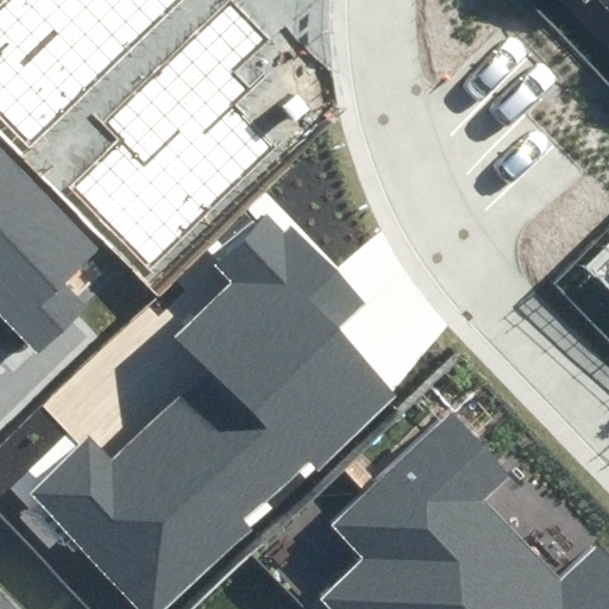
[(13,0),(0,13),(0,111),(31,143),(176,0),(13,0)]
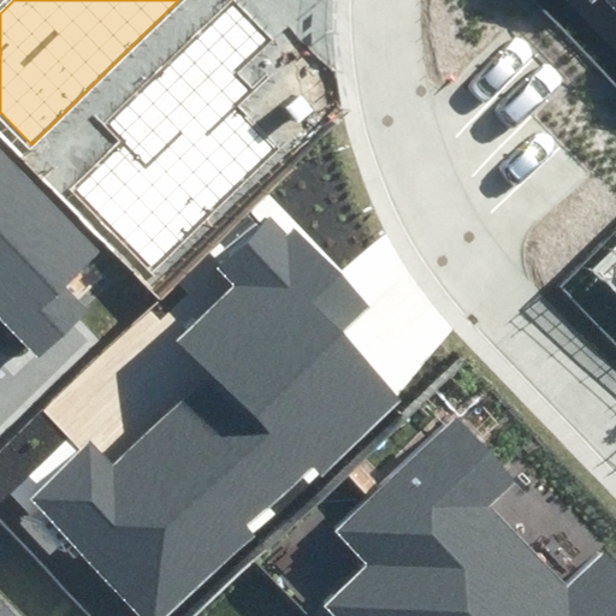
[(278,35),(240,0),(230,0),(110,125),(123,140),(73,190),(157,270),(271,149),(234,113),(254,92),(238,76),(278,35)]
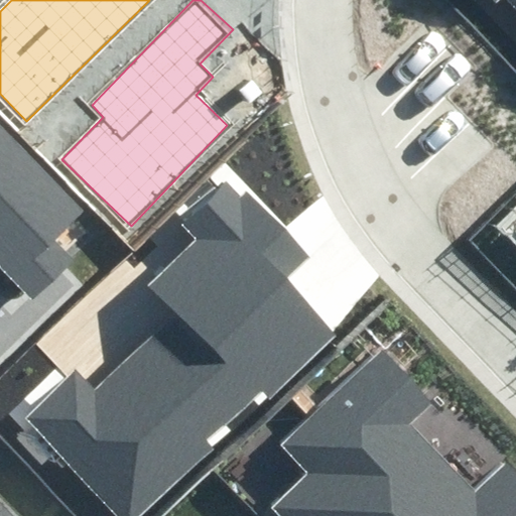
[(515,0),(488,0),(515,28),(515,0)]
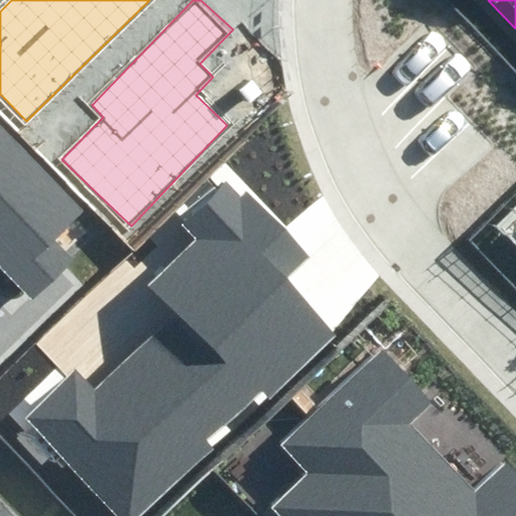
[(0,269),(31,302),(74,262),(57,245),(93,212),(0,113),(0,269)]
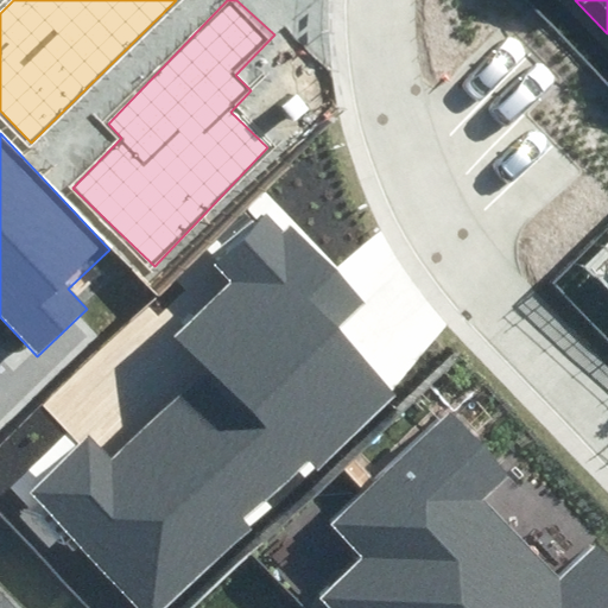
[(361,301),(271,210),(217,263),(235,280),(178,337),(203,362),(112,453),(88,428),(21,493),(135,607),(164,607),(385,390),(328,334),(361,301)]
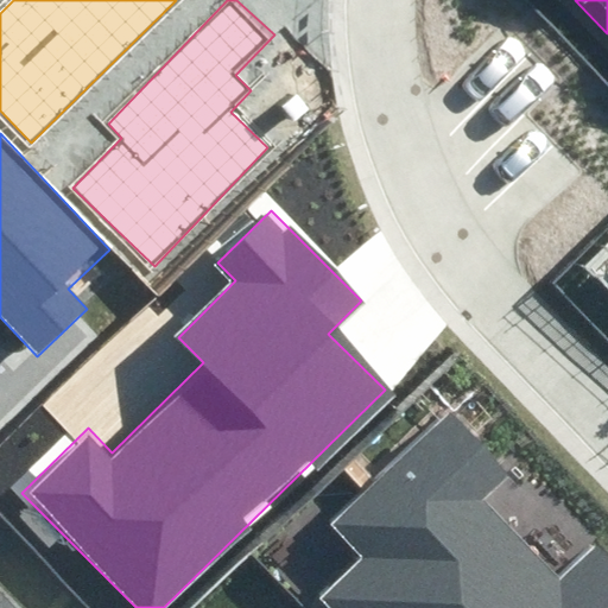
[(531,462),(457,386),(312,525),(348,562),(310,599),(318,607),(607,607),(607,557),(591,540),(563,568),(494,496),(531,462)]
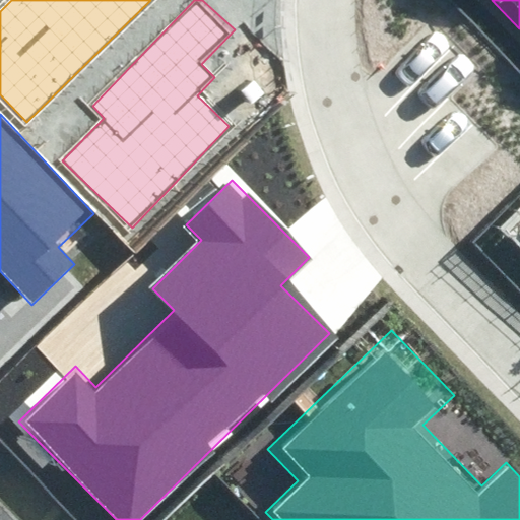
All buildings are outlined.
